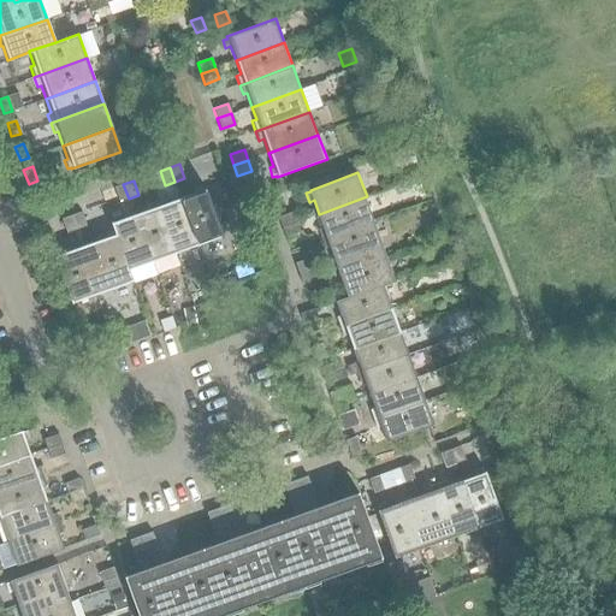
[(113,188),(117,200),(118,202),(129,199),(123,184),(113,188)]
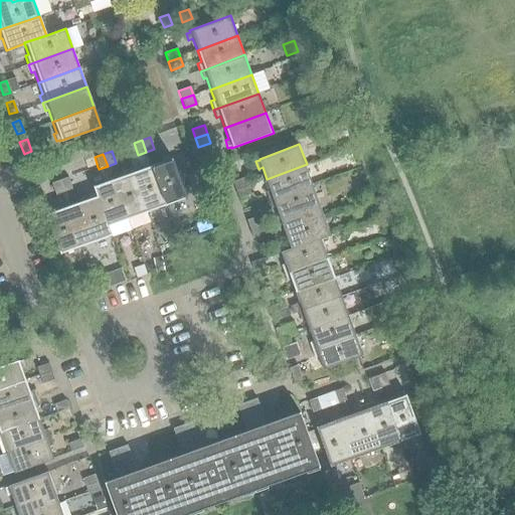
[(163,161),(152,165),(166,204),(186,197),(172,158),(171,158),(169,154),(162,157),(163,161)]
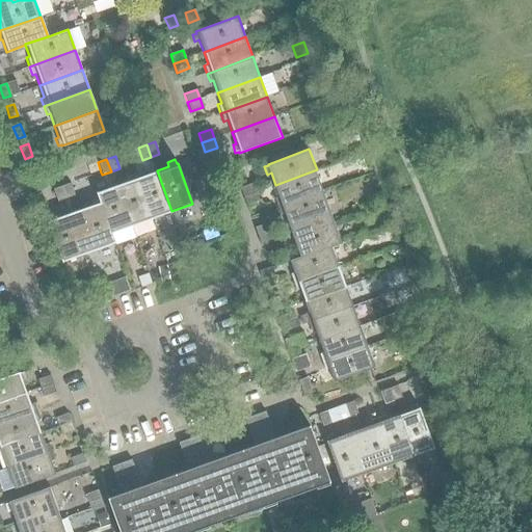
[(323,190),(317,169),(275,185),(280,197),(275,198),(278,206),(323,190)]
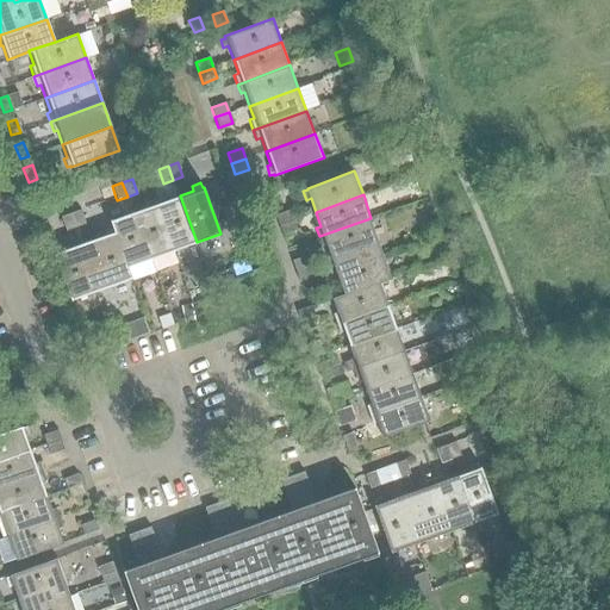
[(165,195),(155,199),(173,250),(197,242),(180,195),(166,200),(165,195)]
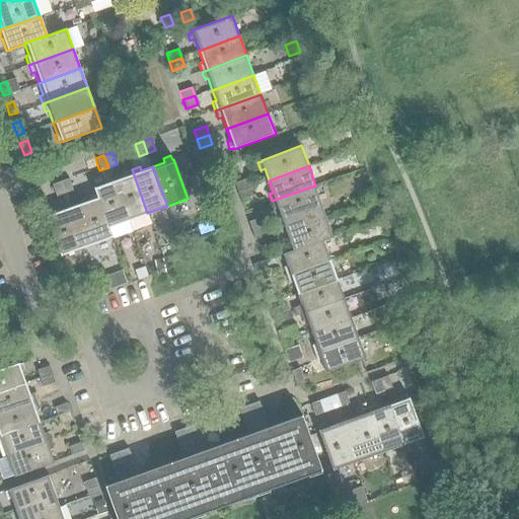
[(125,176),(114,180),(128,220),(147,213),(132,169),(124,172),(125,176)]
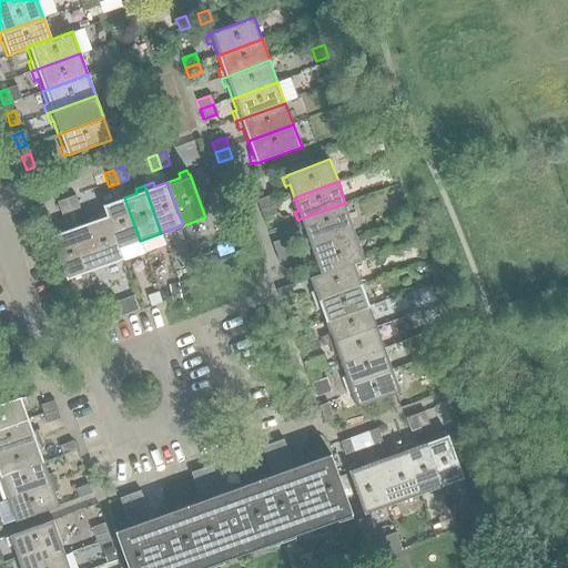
[(70,212),(80,209),(75,195),(66,199),(70,212)]
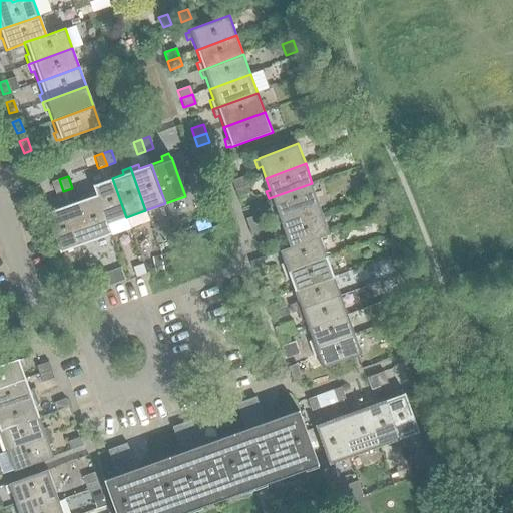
[(232,181),(235,189),(248,185),(245,176),(232,181)]
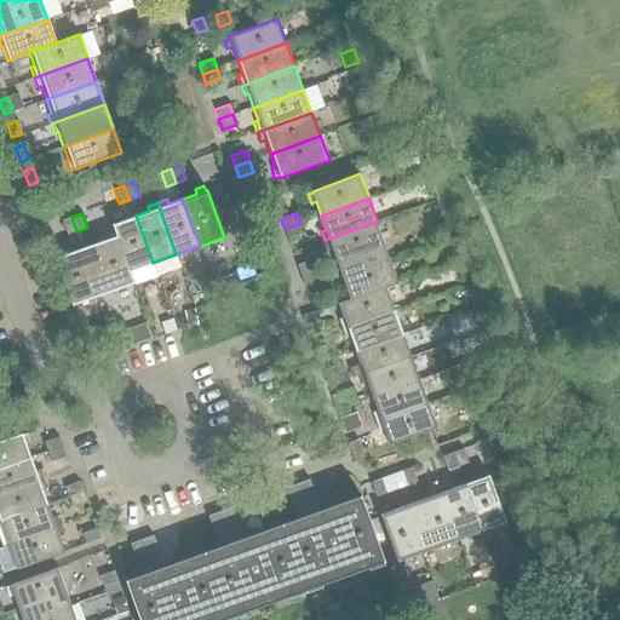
[(112,224),(114,231),(114,230),(128,271),(130,271),(153,263),(136,216),(124,219),(121,216),(112,219),(113,224),(112,224)]
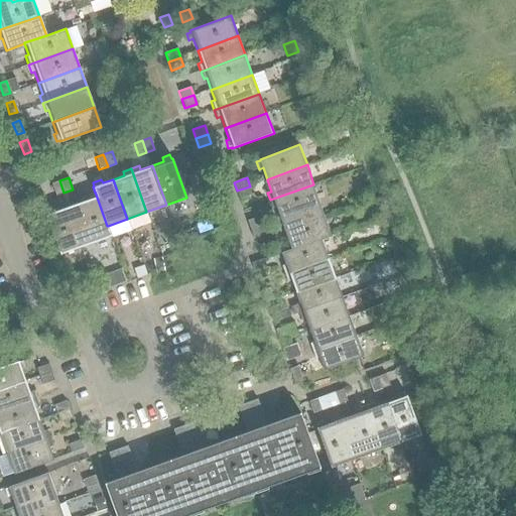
[(59,180),(50,183),(54,197),(63,192),(59,180)]
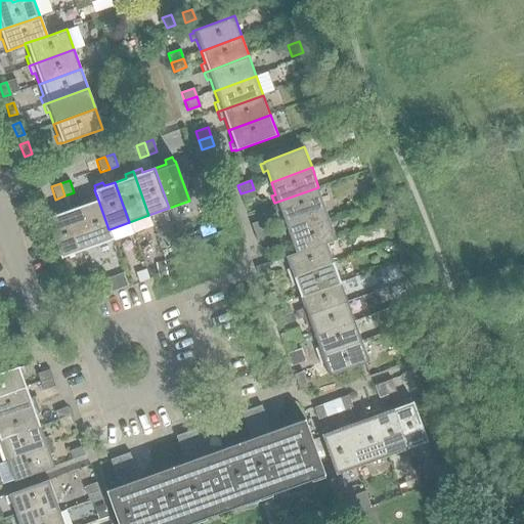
[(330,218),(318,187),(274,203),(277,211),(281,210),(285,221),(306,214),(310,225),(330,218)]
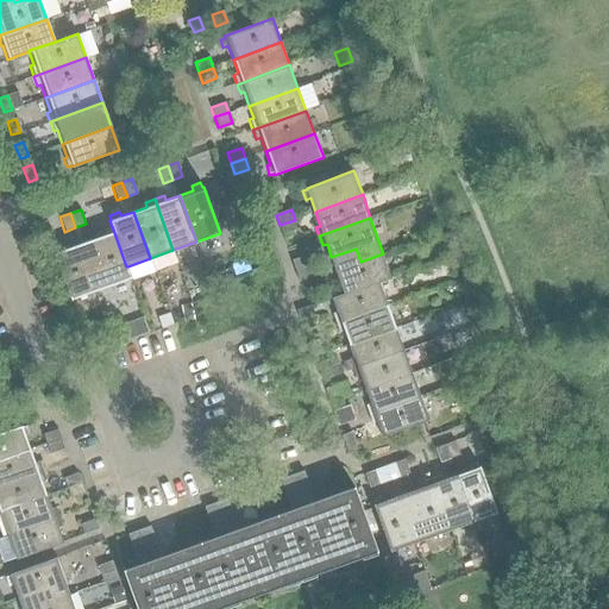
[(280,225),(283,236),(299,230),(295,220),(280,225)]
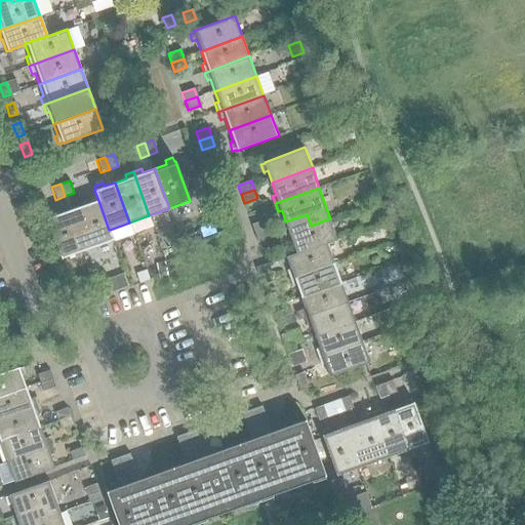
[(85,227),(74,231),(81,251),(114,240),(110,230),(109,230),(96,195),(96,196),(87,199),(89,202),(78,206),(85,227)]
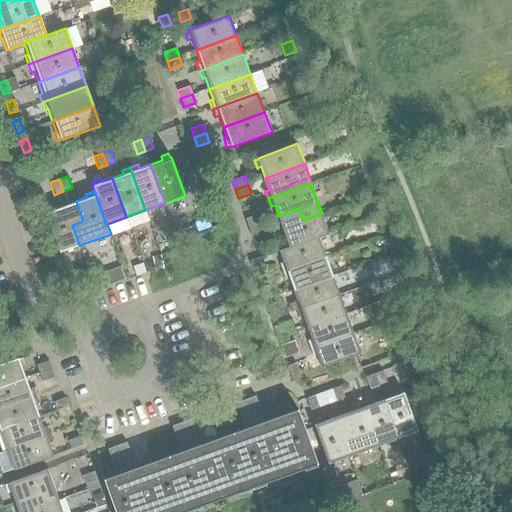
[(59,252),(79,245),(72,225),(83,221),(76,201),(53,209),(52,206),(45,208),(46,211),(44,212),(59,252)]
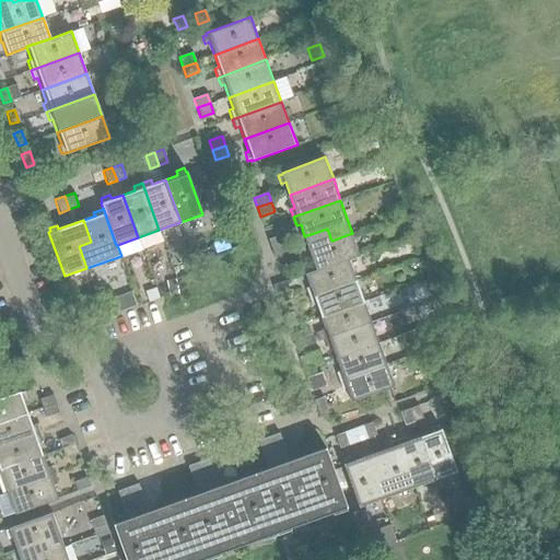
[(360,256),(352,233),(331,241),(327,229),(304,236),(314,261),(310,263),(312,271),(313,272),(350,258),(350,259),(360,256)]
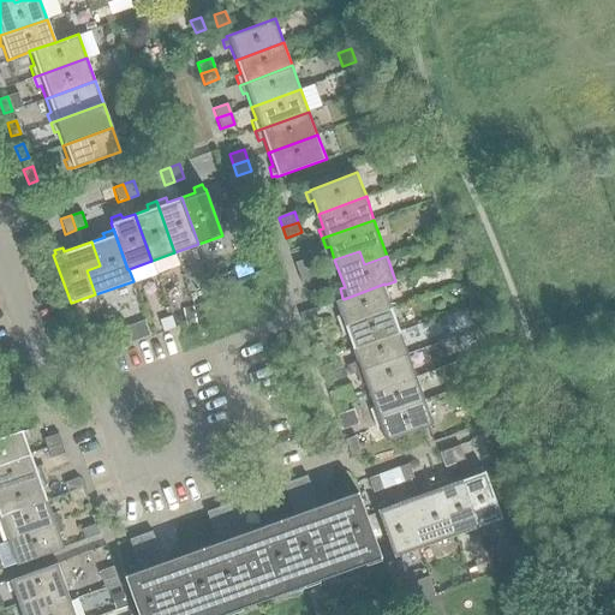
[(314,269),(310,260),(296,266),(299,274),(314,269)]
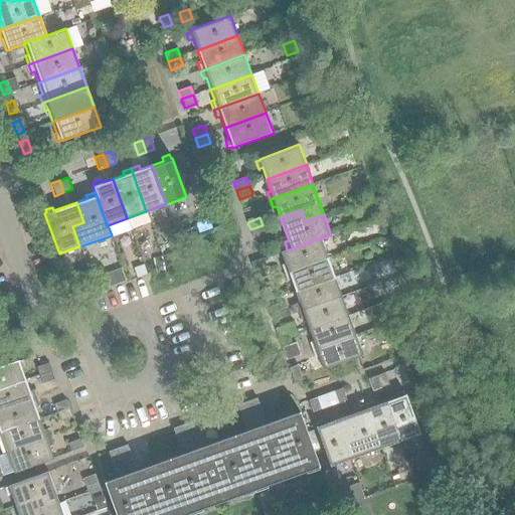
[(208,219),(195,224),(198,233),(211,229),(208,219)]
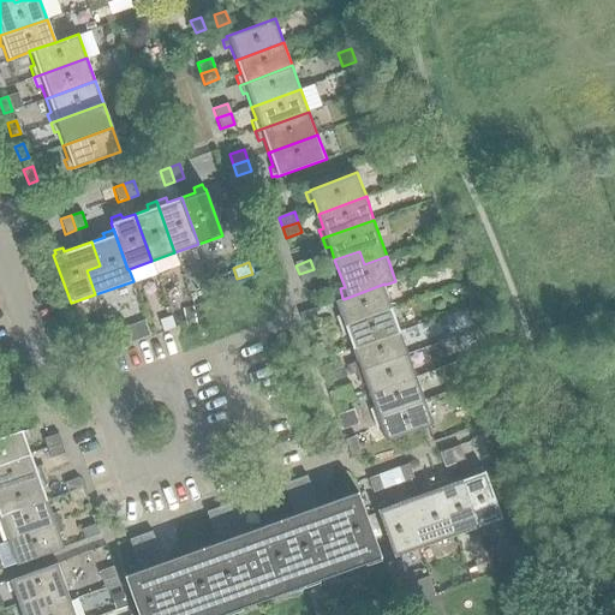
[(193,275),(190,268),(181,270),(185,279),(193,275)]
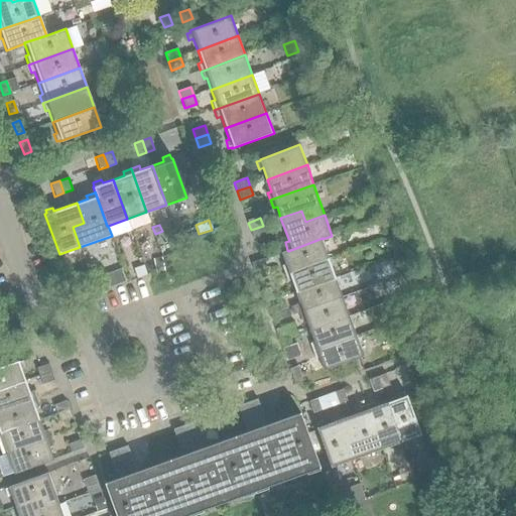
[(266,233),(263,226),(251,230),(254,238),(266,233)]
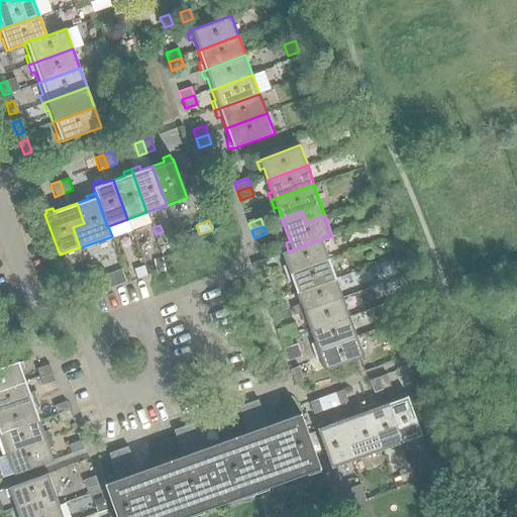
[(329,259),(323,239),(323,238),(289,251),(288,250),(282,252),(286,265),(283,266),(286,274),(329,259)]
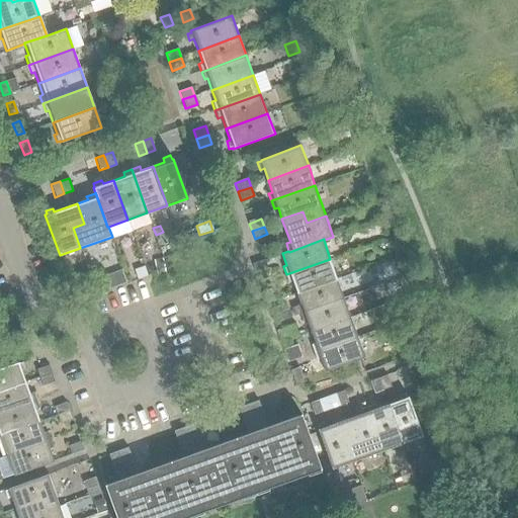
[(154,260),(157,275),(165,274),(162,259),(154,260)]
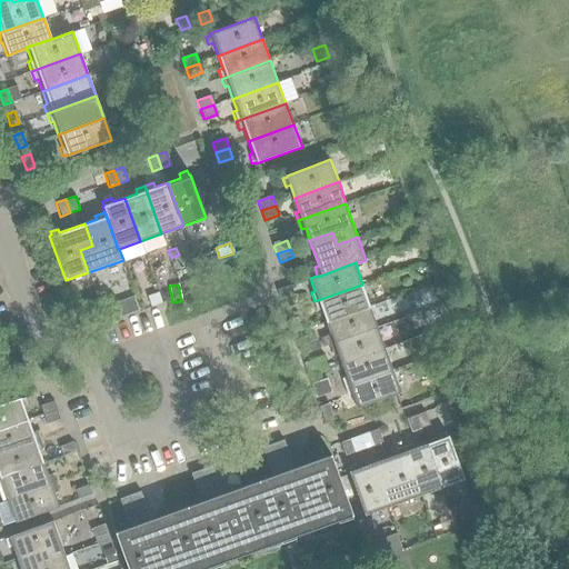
[(278,290),(281,299),(295,293),(291,285),(278,290)]
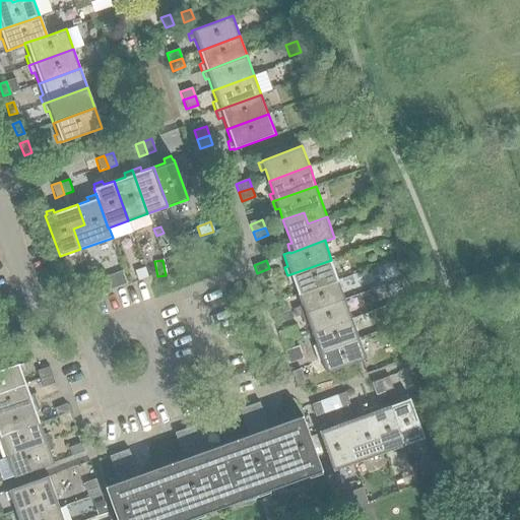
[(338,278),(331,260),(287,275),(290,284),(295,283),(298,294),(338,278)]
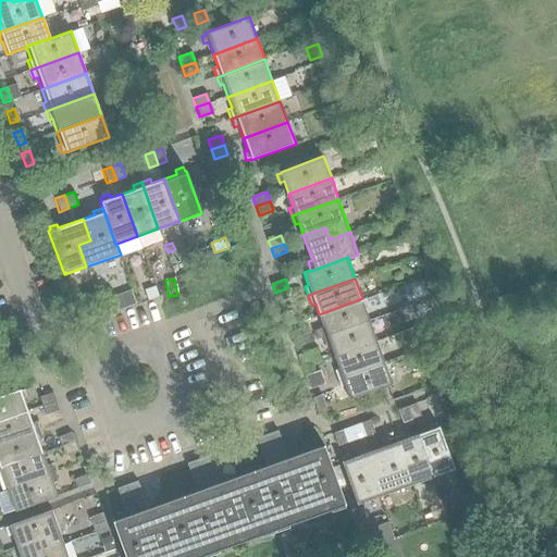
[(158,297),(155,286),(149,288),(145,294),(147,300),(158,297)]
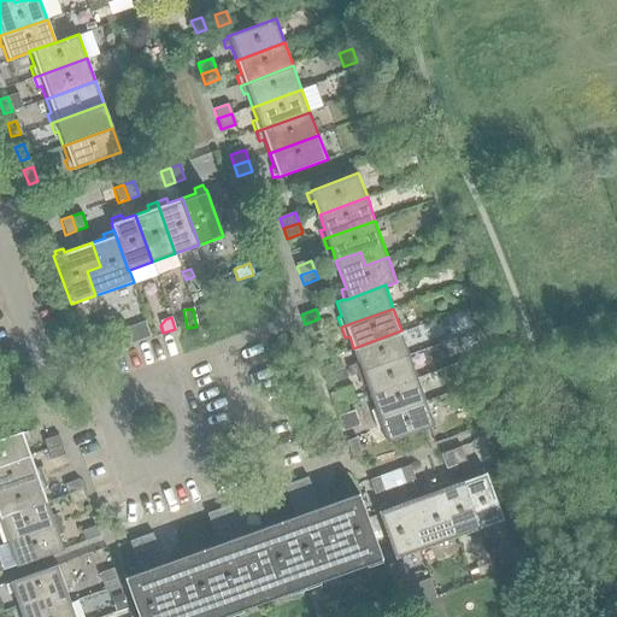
[(145,322),(131,327),(136,341),(150,336),(145,322)]
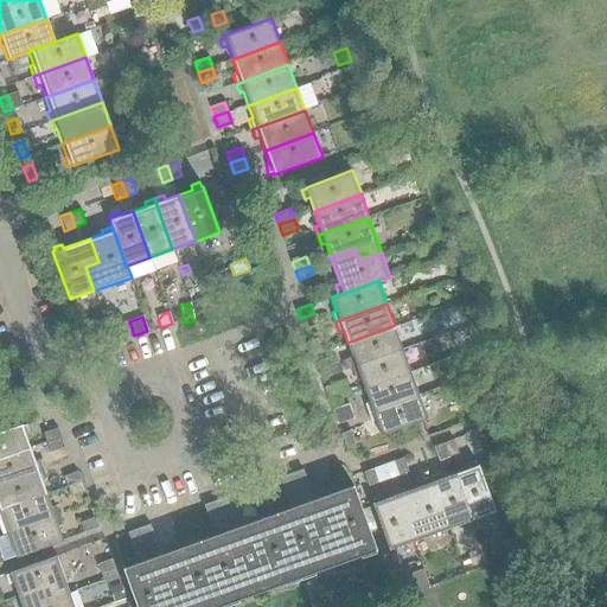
[(403,349),(395,325),(347,343),(352,356),(347,357),(351,368),(403,349)]
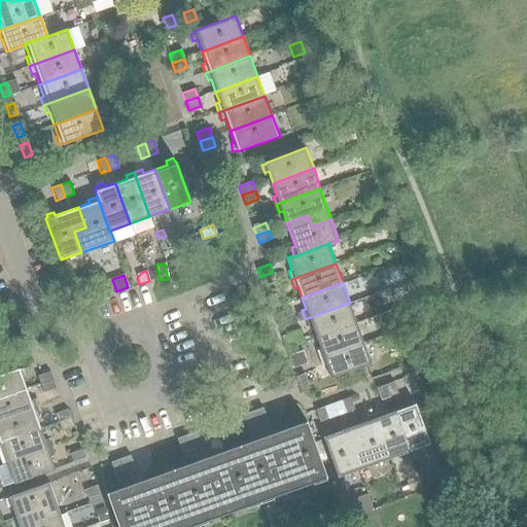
[(280,306),(276,293),(268,296),(272,309),(280,306)]
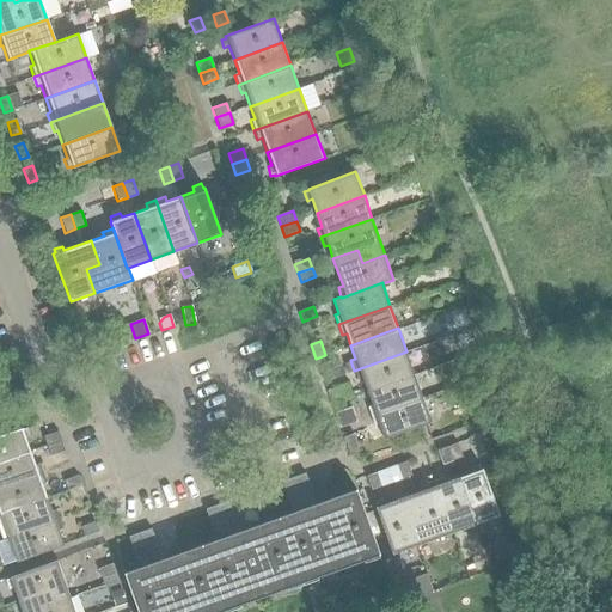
[(415,375),(407,352),(354,371),(357,380),(362,379),(367,392),(415,375)]
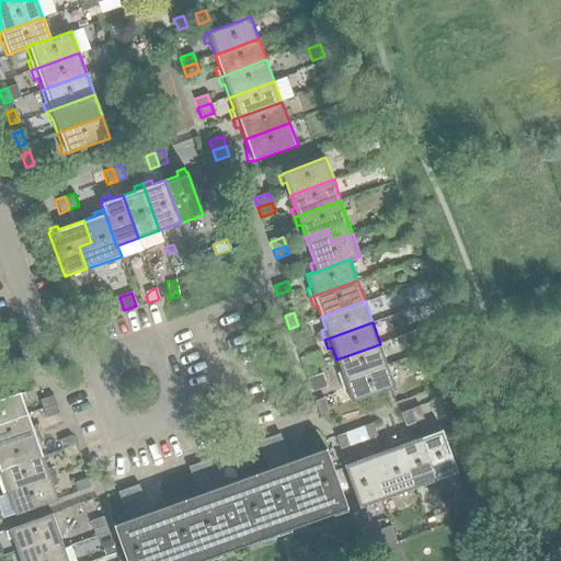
[(315,344),(310,331),(293,336),(297,351),(315,344)]
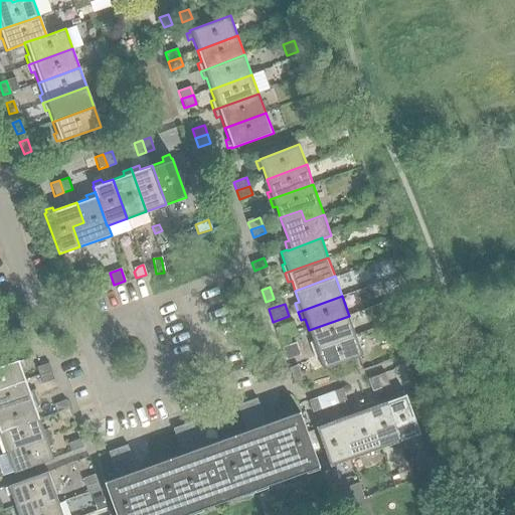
[(355,334),(349,316),(309,330),(313,342),(309,343),(312,350),(355,334)]
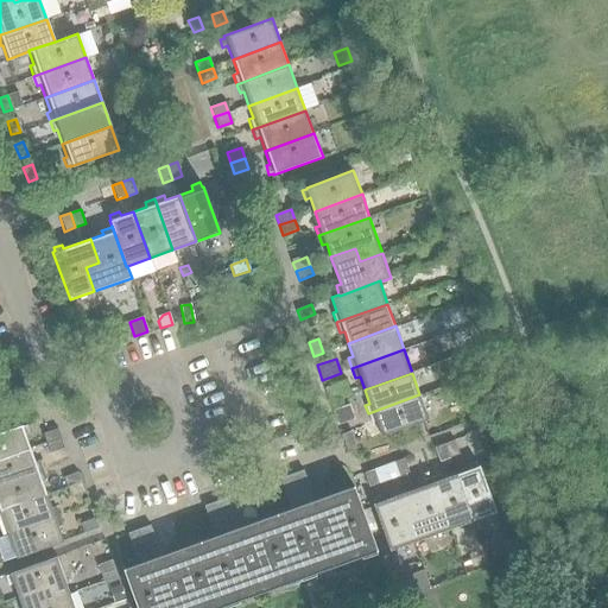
[(340,398),(335,385),(325,388),(330,401),(340,398)]
